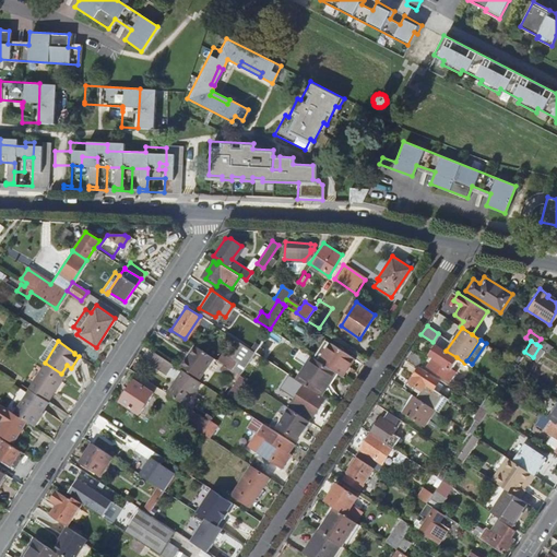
[(318,360),(330,369),(342,376),(354,358),(331,343),(318,360)]
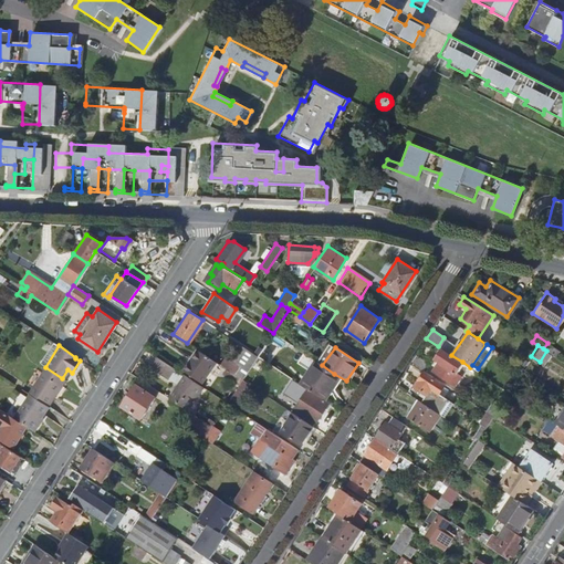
[(434,359),(437,362),(432,371),(444,378),(450,369),(455,373),(462,362),(440,348),(434,359)]
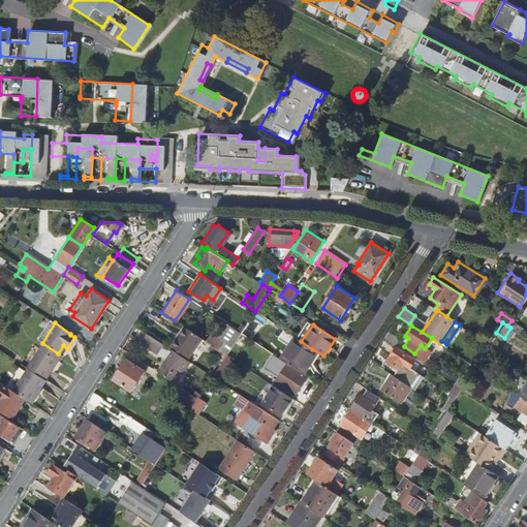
[(183,327),(171,344),(188,357),(199,337),(183,327)]
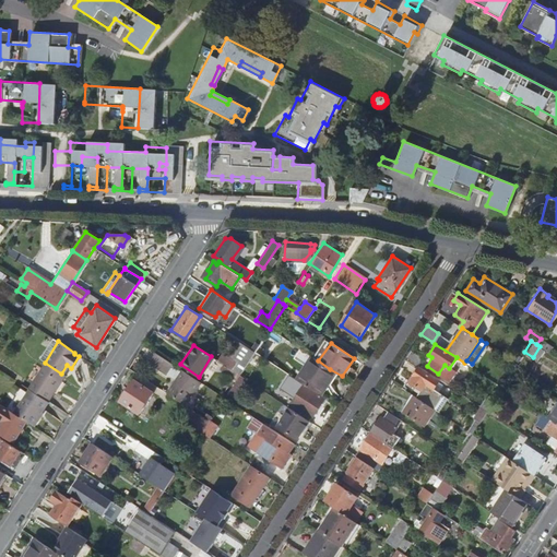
[(228,345),(220,358),(227,364),(233,357),(237,360),(241,354),(228,345)]
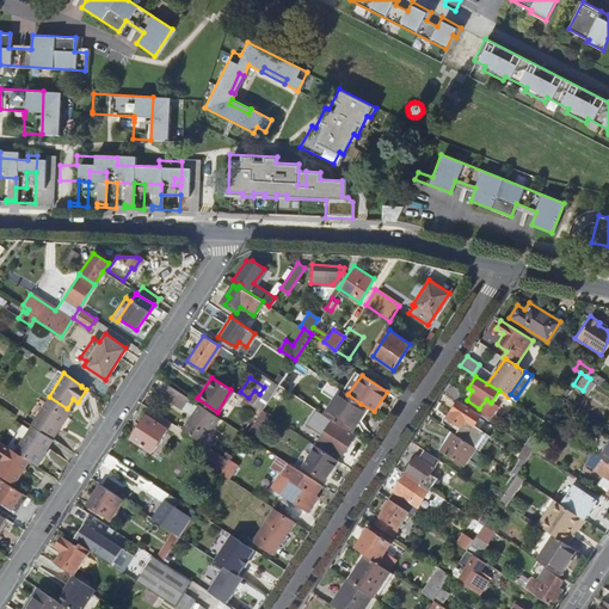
[(444,391),(456,399),(462,391),(449,383),(444,391)]
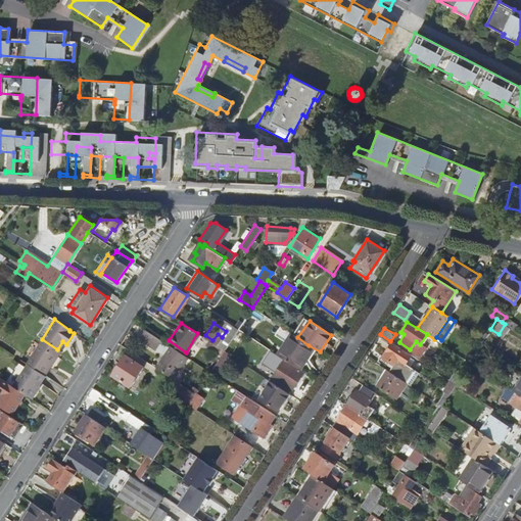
[(144,329),(139,337),(151,345),(157,337),(144,329)]
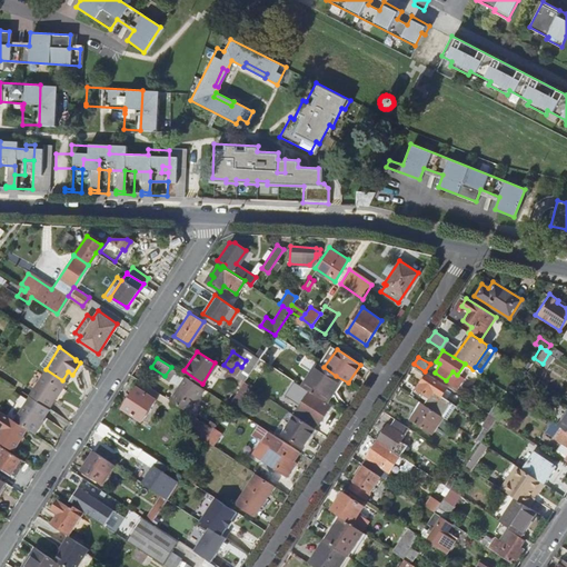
[(315,361),(299,385),(317,397),(326,384),(329,386),(336,376),(324,367),(315,361)]
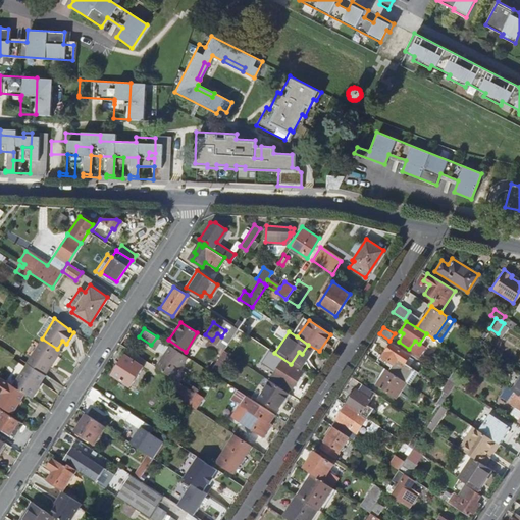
[(40,341),(58,353),(59,350),(57,349),(42,339),(40,341)]
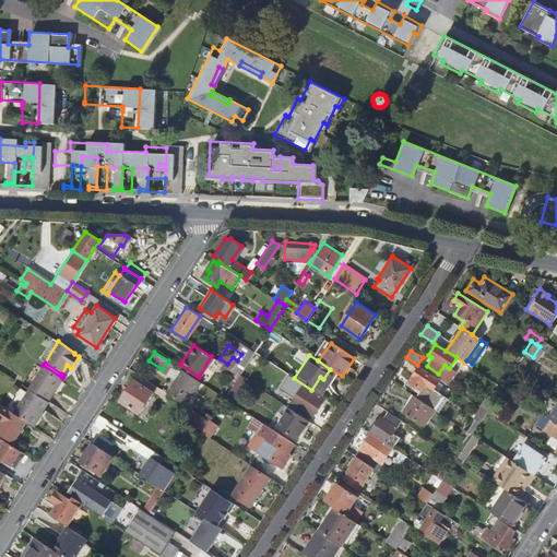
[(42,368),(60,380),(62,378),(43,365),(42,368)]
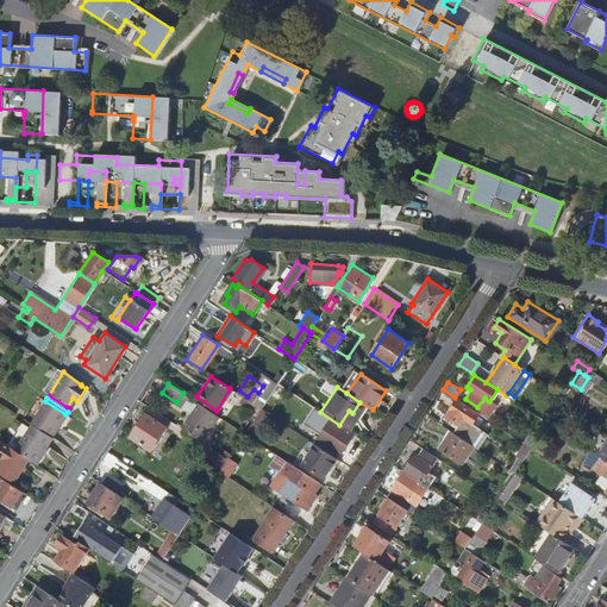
[(458,424),(452,432),(473,445),(483,431),(470,423),(476,414),(455,400),(444,415),(458,424)]
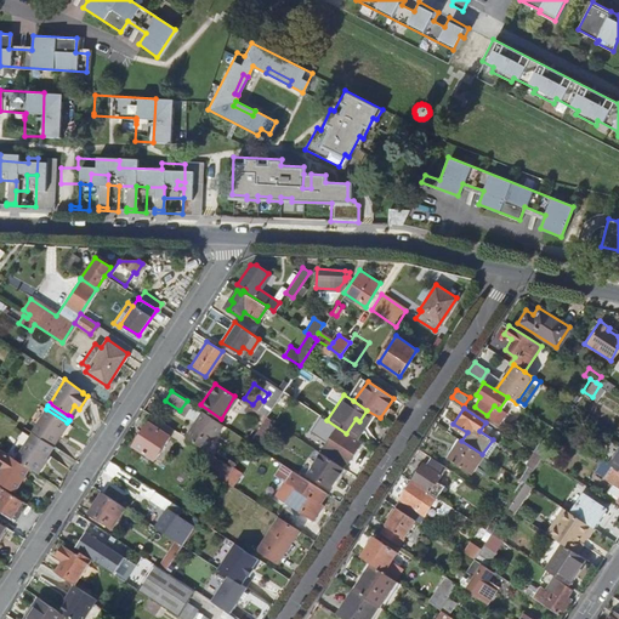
[(67,422),(46,409),(32,432),(52,446),(67,422)]
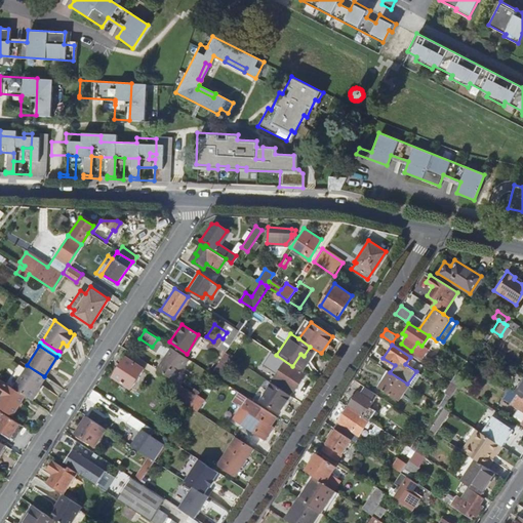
[(169,346),(154,368),(173,379),(188,358),(169,346)]
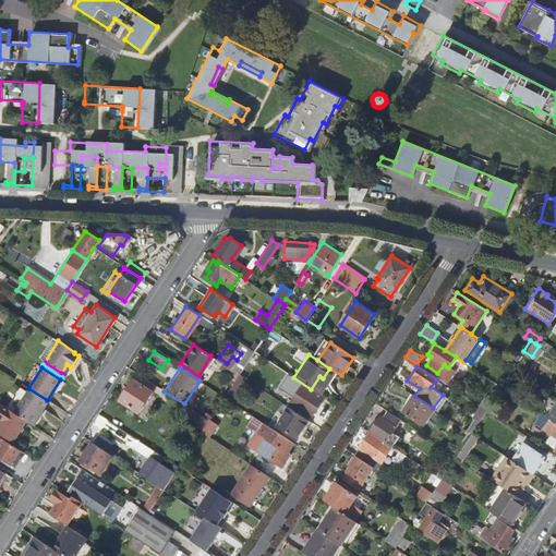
[(238,374),(224,397),(231,401),(245,378),(238,374)]
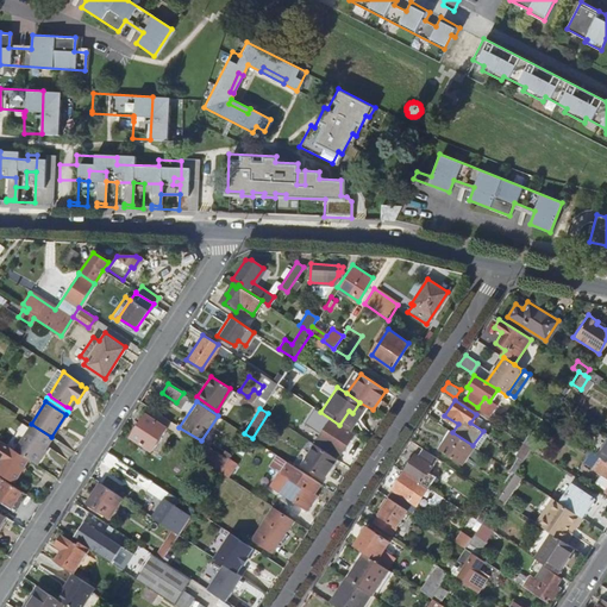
[(149,450),(164,427),(144,413),(129,437),(149,450)]
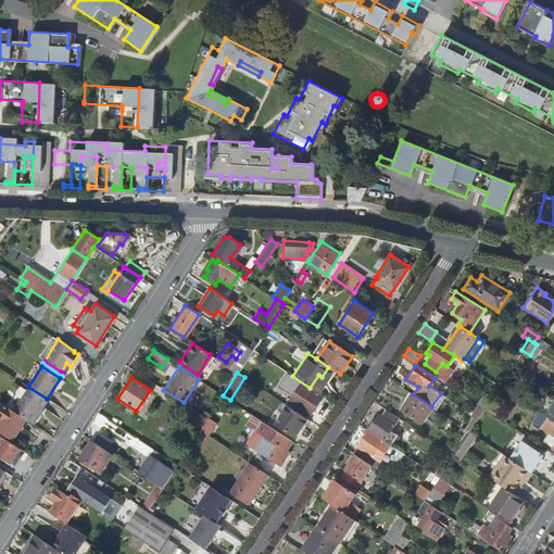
[(301,383),(286,404),(288,405),(306,418),(307,418),(322,398),(301,383)]
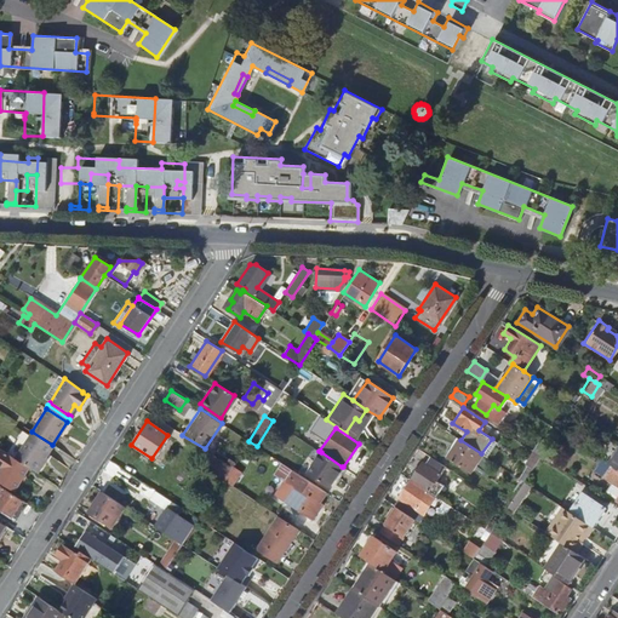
[(29,465),(36,470),(53,445),(52,445),(32,431),(15,457),(29,465)]
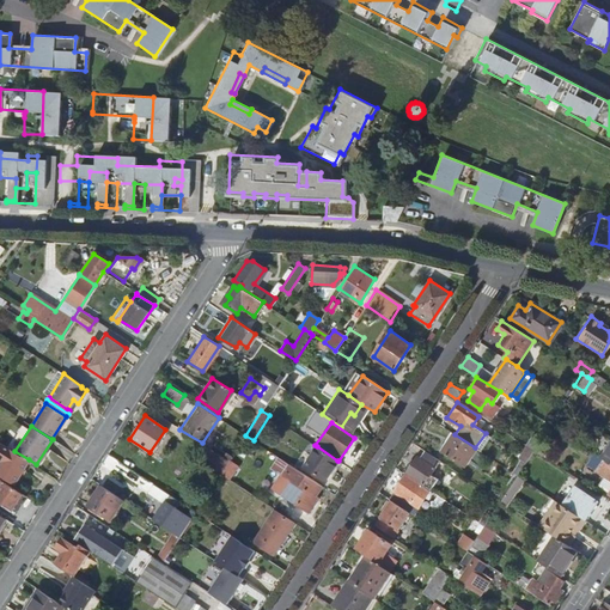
[(452,433),(440,451),(463,467),(475,447),(455,434),(452,433)]
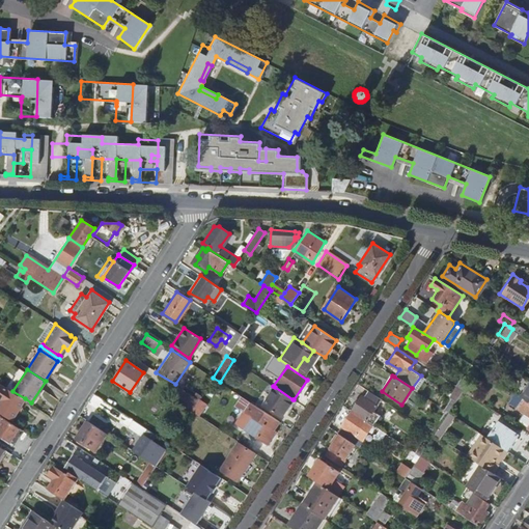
[(421,376),(412,388),(416,391),(424,379),(421,376)]
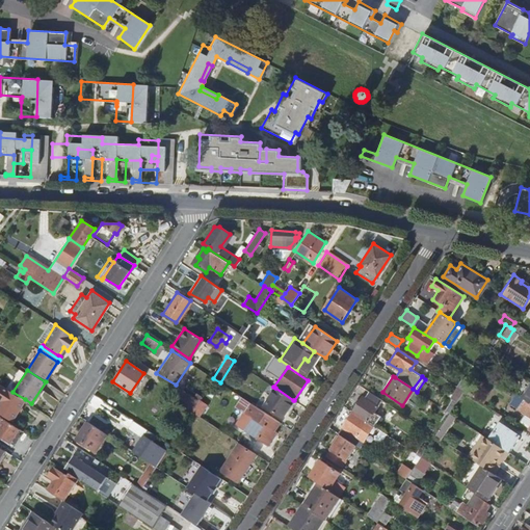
[(529,383),(521,397),(524,399),(529,403),(529,383)]
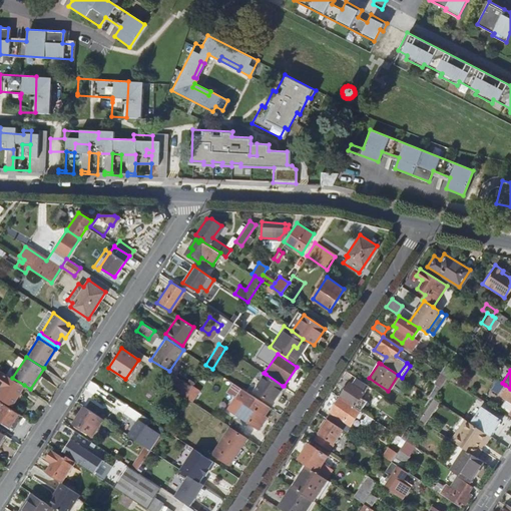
[(0,387),(0,397),(11,405),(24,385),(12,378),(0,371),(0,387)]
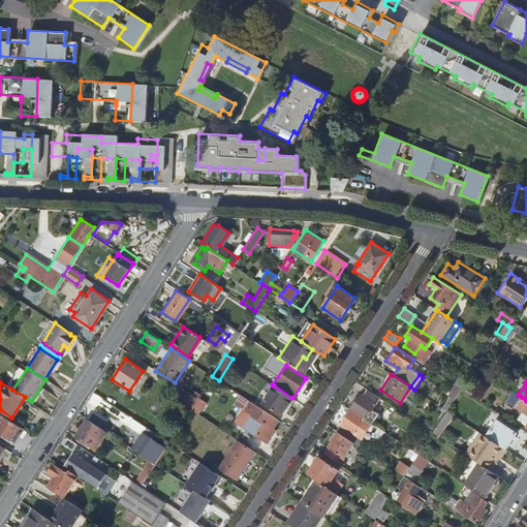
[(193,403),(196,398),(188,393),(179,385),(174,393),(186,402),(184,405),(190,409),(193,403)]
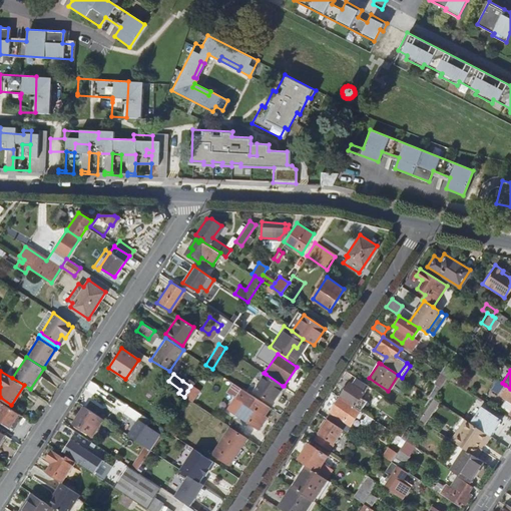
[(266,374),(254,391),(272,402),(283,386),(266,374)]
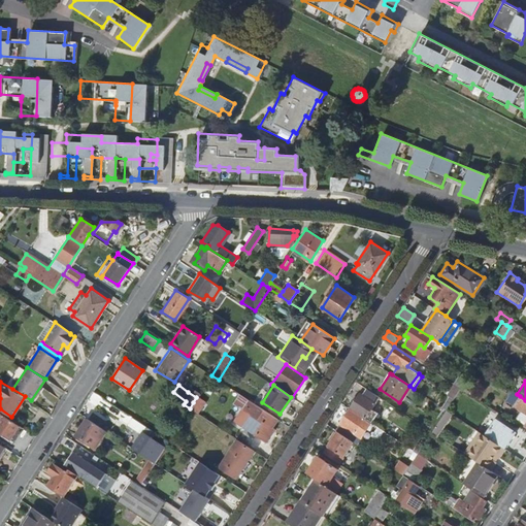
[(359,393),(349,407),(364,418),(379,396),(365,387),(360,393),(359,393)]
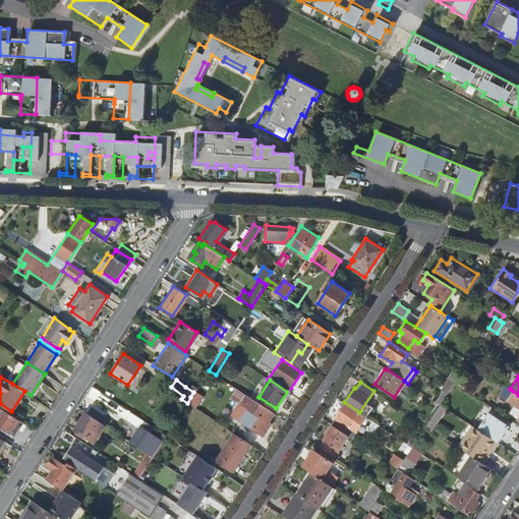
[(503,395),(508,398),(513,391),(510,389),(508,388),(503,395)]
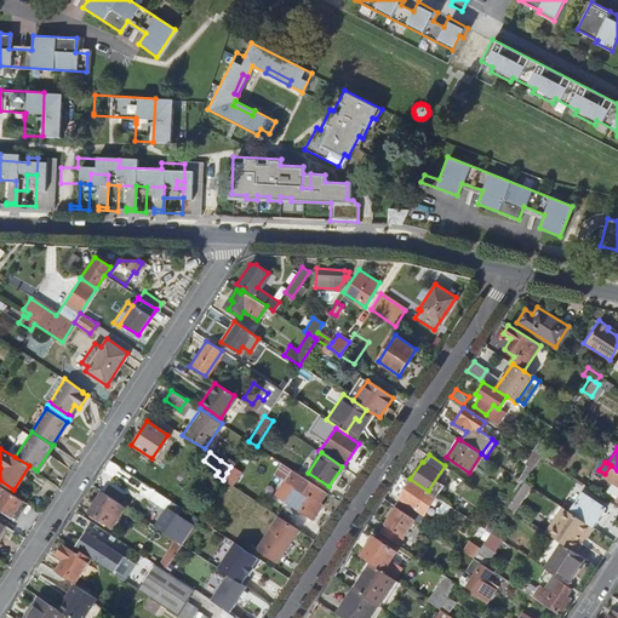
[(113,473),(133,487),(138,479),(118,465),(113,473)]
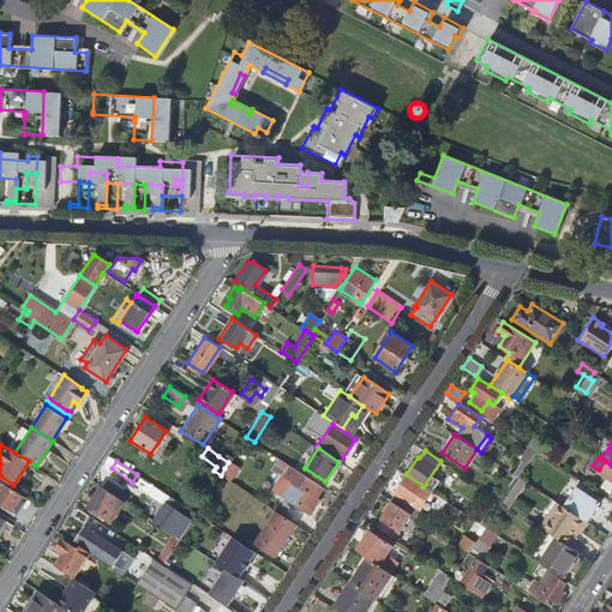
[(600,485),(599,486),(609,492),(607,495),(611,497),(611,466),(605,461),(599,469),(607,474),(605,478),(600,485)]
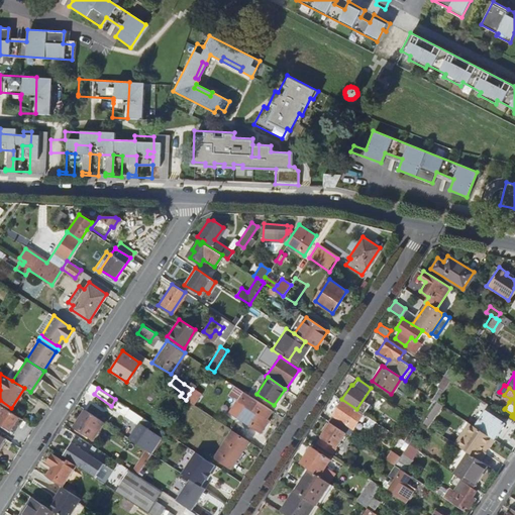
[(256,412),(248,425),(259,431),(268,419),(265,417),(271,409),(243,391),(237,399),(256,412)]
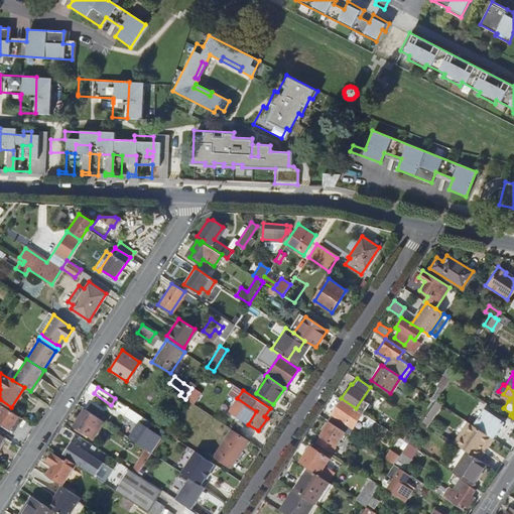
[(418,395),(411,406),(417,410),(419,407),(422,410),(428,401),(418,395)]
